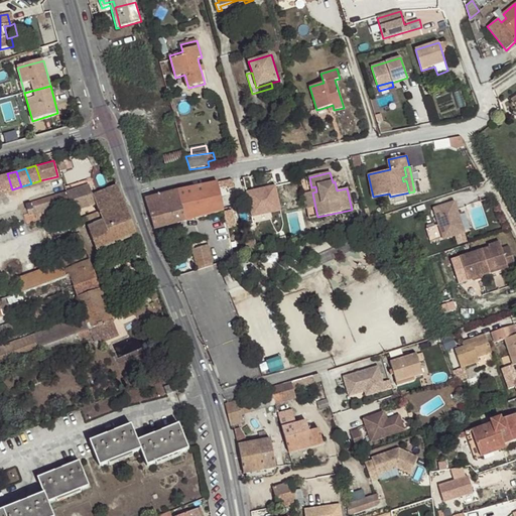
[(7,173),(0,175),(0,180),(3,191),(12,189),(7,173)]
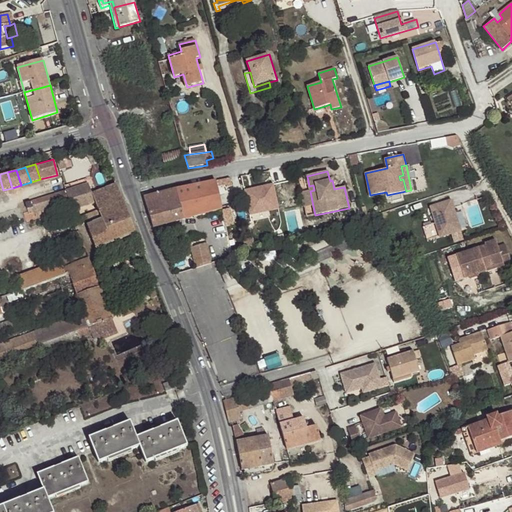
[(164,192),(144,199),(153,227),(155,227),(193,217),(193,218),(222,210),(216,181),(164,192)]
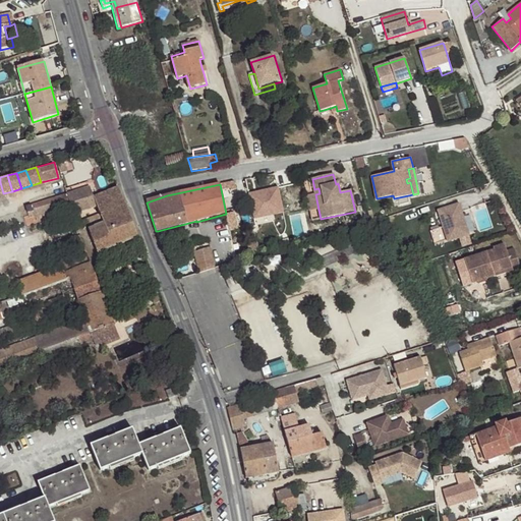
[(90,187),(67,194),(70,205),(74,215),(97,207),(94,197),(90,187)]
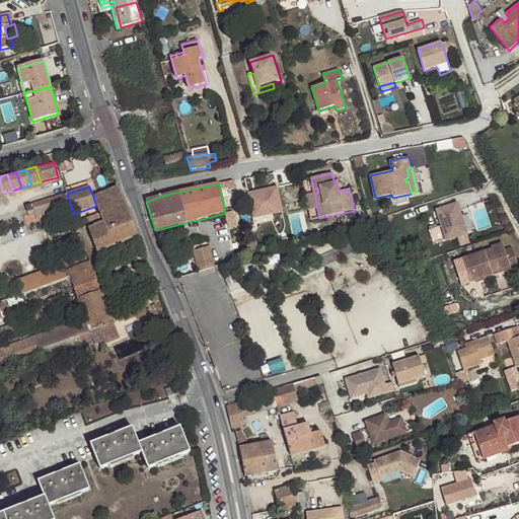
[(276,187),(245,194),(251,218),(265,215),(264,209),(270,208),(269,202),(279,200),(276,187)]
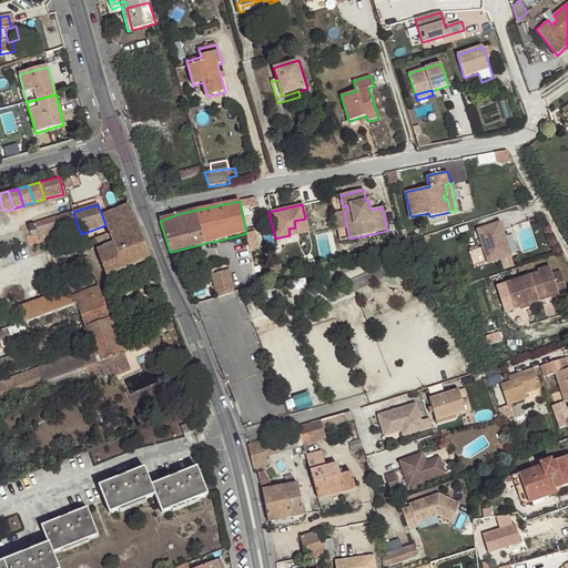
[(113,244),(141,233),(129,205),(102,215),(105,225),(113,244)]
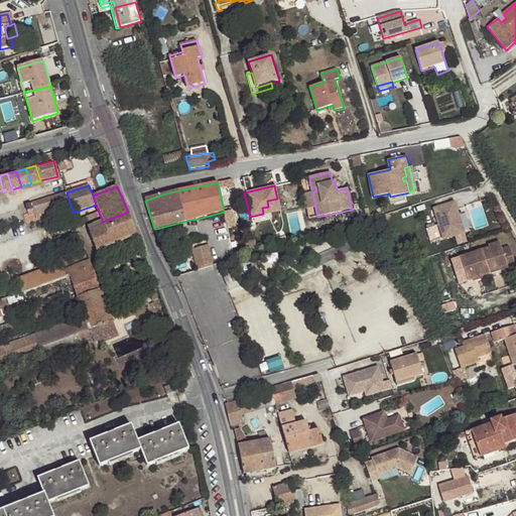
[(25,206),(28,218),(58,208),(57,207),(70,203),(67,192),(25,206)]
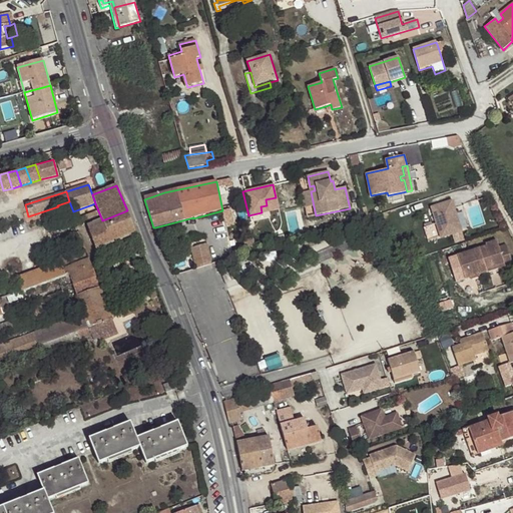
[(314,206),(311,191),(302,193),(306,208),(314,206)]
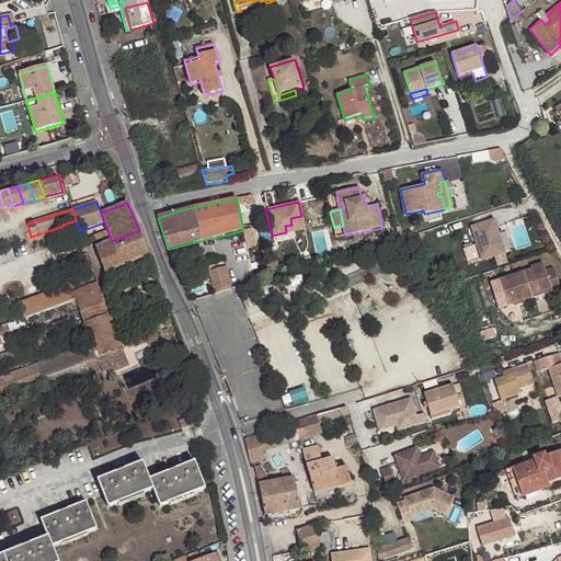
[(471,228),(481,262),(504,254),(493,221),(471,228)]
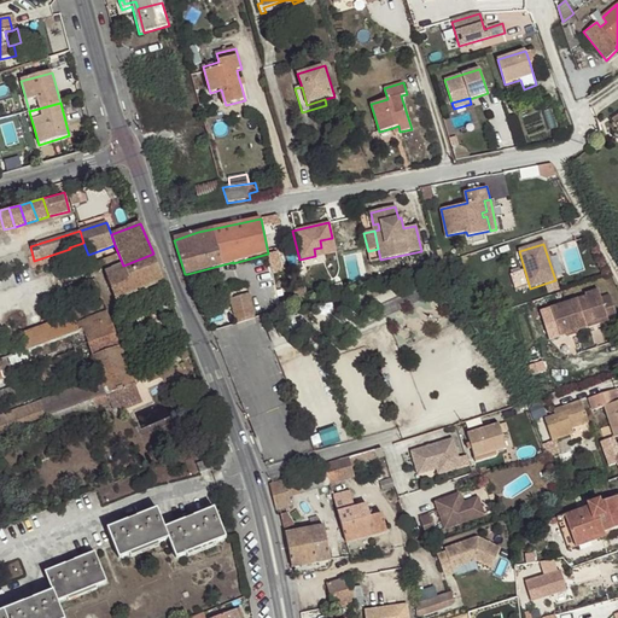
[(153,254),(123,266),(105,273),(116,301),(123,298),(151,287),(164,281),(153,254)]
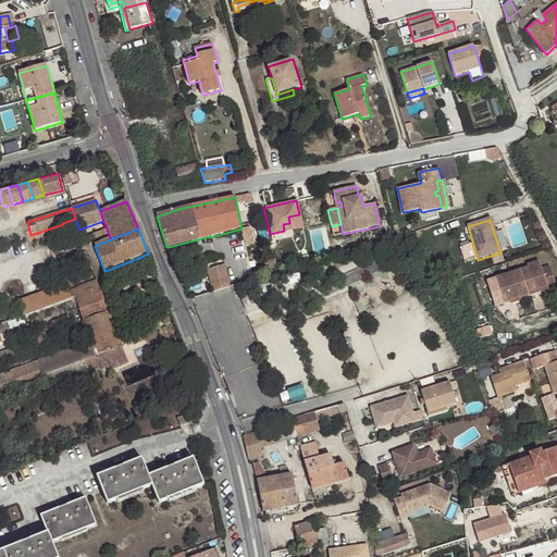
[(86,252),(78,256),(86,274),(94,271),(86,252)]
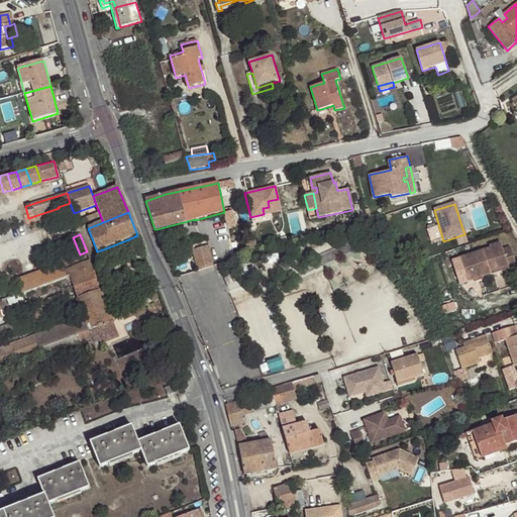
[(103,249),(105,254),(128,245),(126,240),(103,249)]
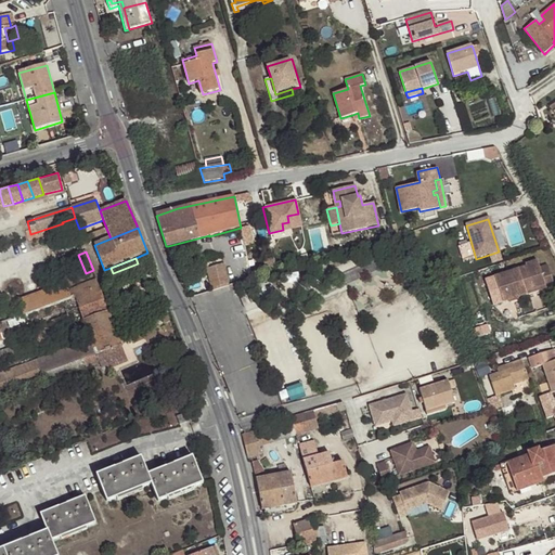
[(507,271),(516,297),(524,294),(524,291),(542,285),(551,283),(545,266),(538,269),(534,261),(524,265),(524,267),(507,271)]
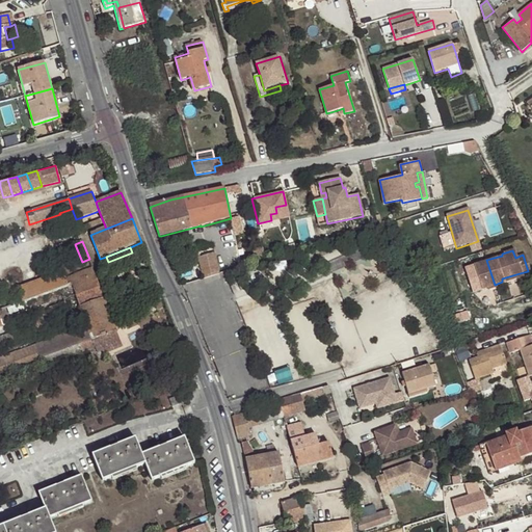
[(198,258),(204,280),(218,274),(214,253),(198,258)]
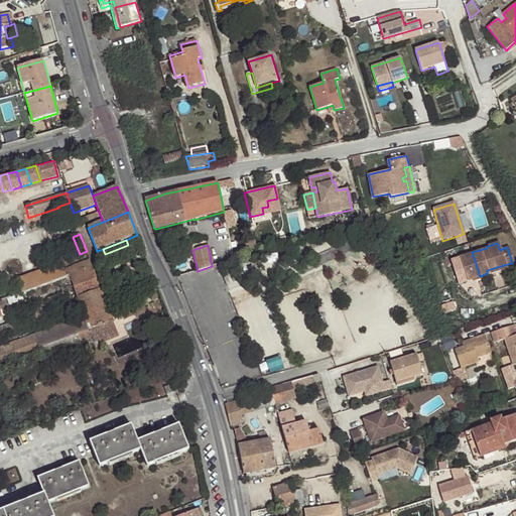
[(472,252),(458,257),(465,280),(480,276),(472,252)]
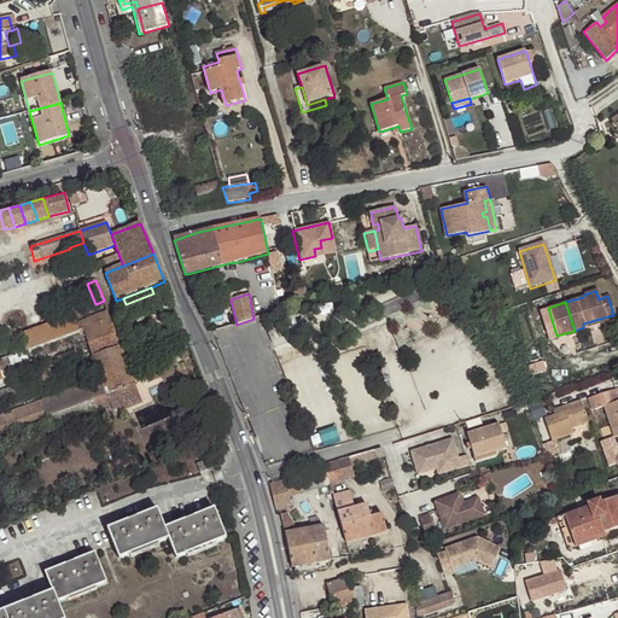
[(108,310),(76,322),(80,331),(92,357),(121,347),(108,310)]
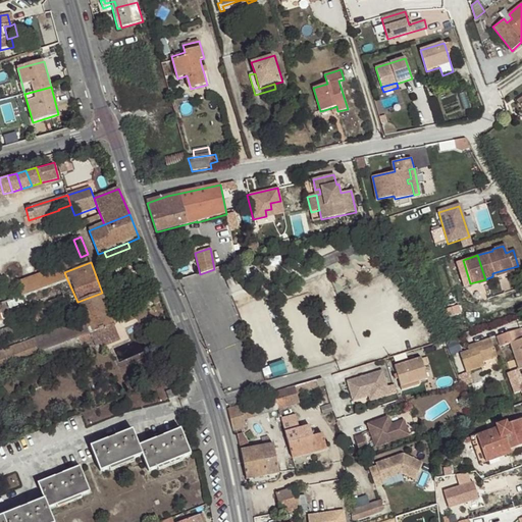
[(62,267),(17,283),(22,296),(67,279),(64,272),(62,267)]
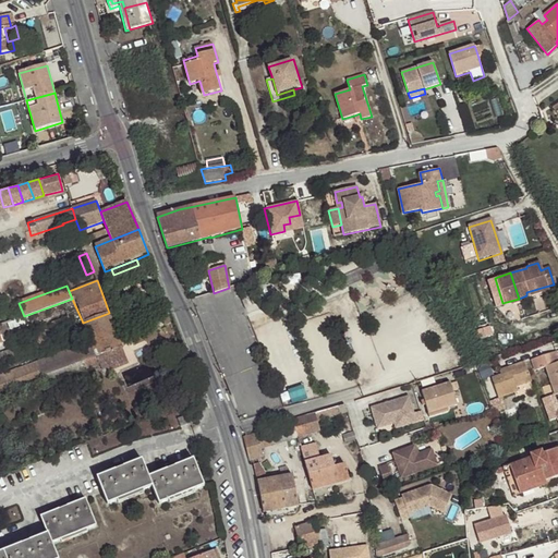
[(545,287),(526,292),(526,295),(546,290),(545,287)]
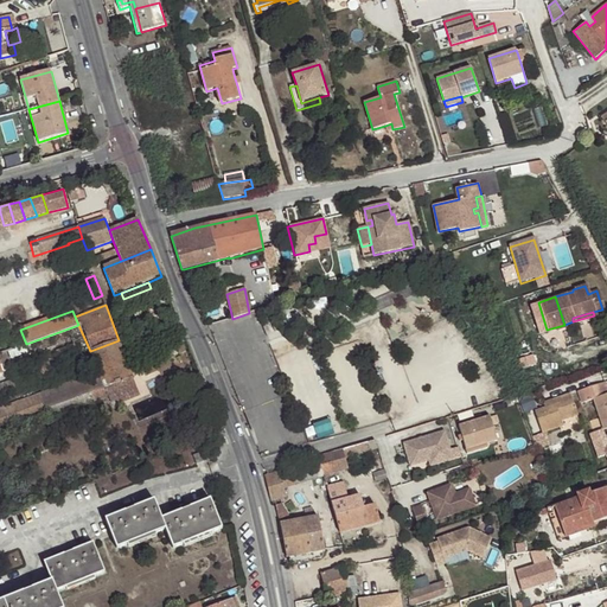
[(282,330),(276,313),(268,317),(274,332),(282,330)]
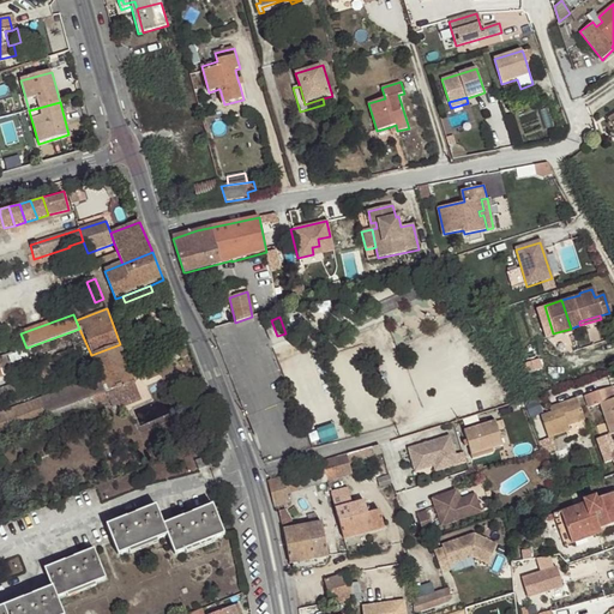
[(79,329),(26,348),(0,356),(0,362),(5,378),(74,353),(80,367),(94,362),(91,355),(79,329)]
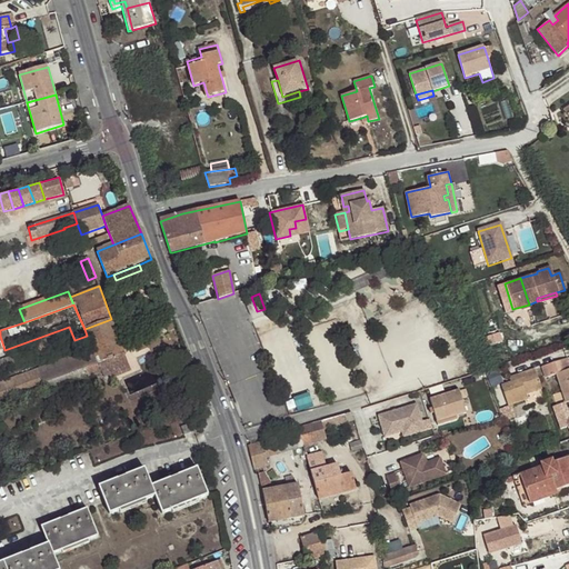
[(129,365),(111,319),(85,329),(87,336),(92,349),(102,372),(103,375),(108,372),(129,365)]
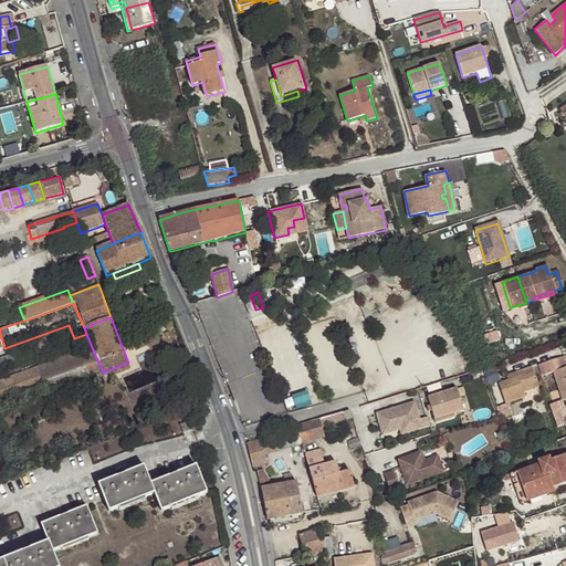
[(170,320),(164,322),(167,331),(174,328),(170,320)]
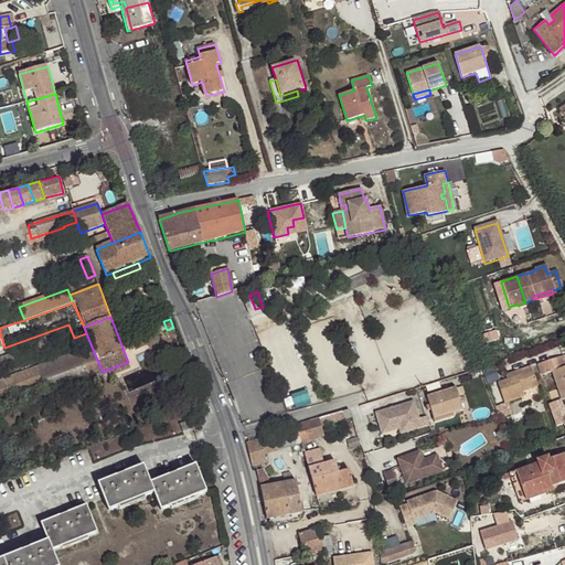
[(92,347),(0,380),(0,397),(42,382),(45,391),(102,370),(92,347)]
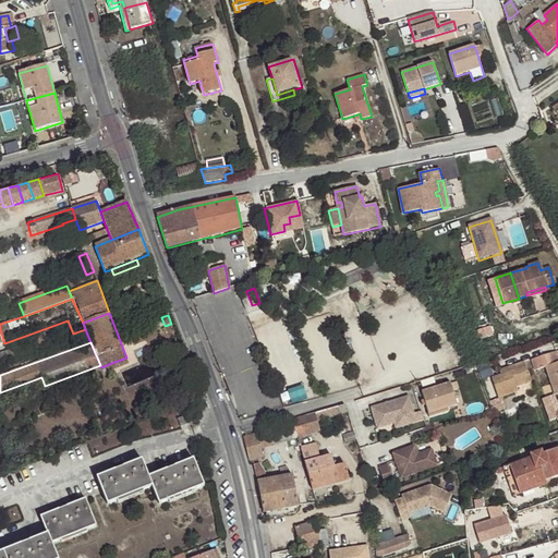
[(12,350),(0,353),(0,362),(14,358),(12,350)]
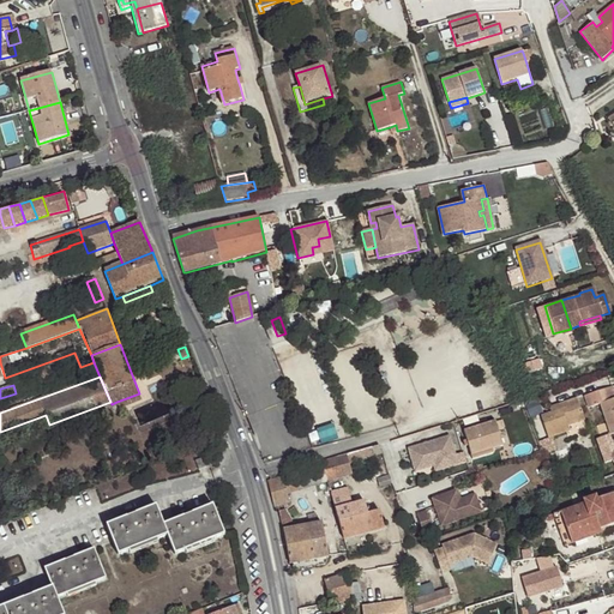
[(611,435),(613,433),(613,396),(611,387),(585,397),(588,409),(600,405),(611,435)]
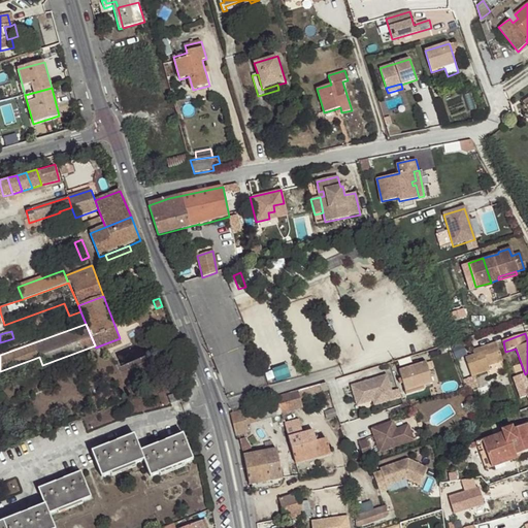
[(120,338),(100,345),(101,350),(103,353),(122,344),(120,338)]
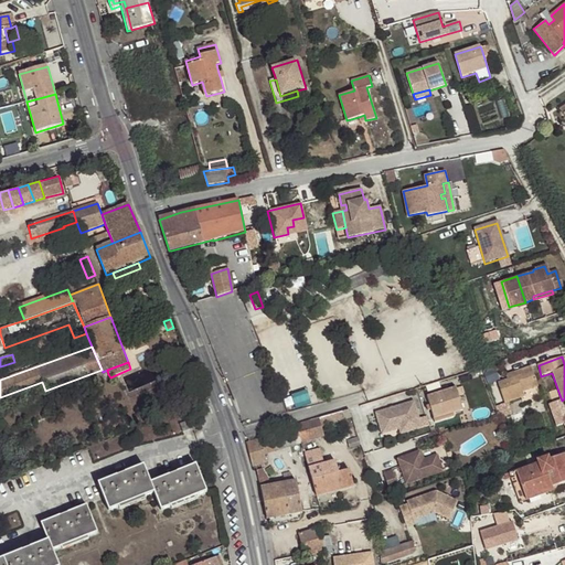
[(537,386),(531,368),(515,373),(518,377),(508,380),(498,383),(504,403),(524,396),(523,392),(537,386)]
